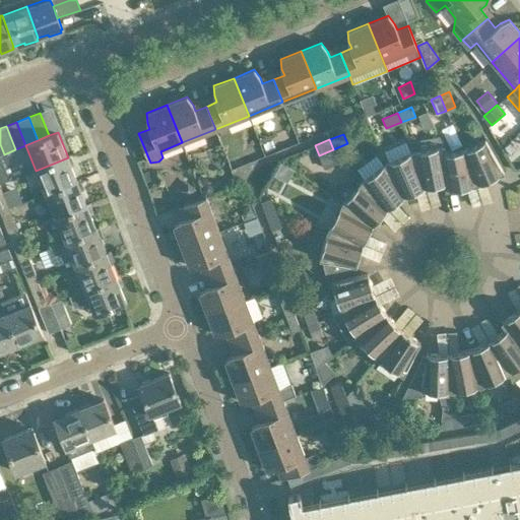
[(485,140),(464,149),(475,184),(504,172),(485,140)]
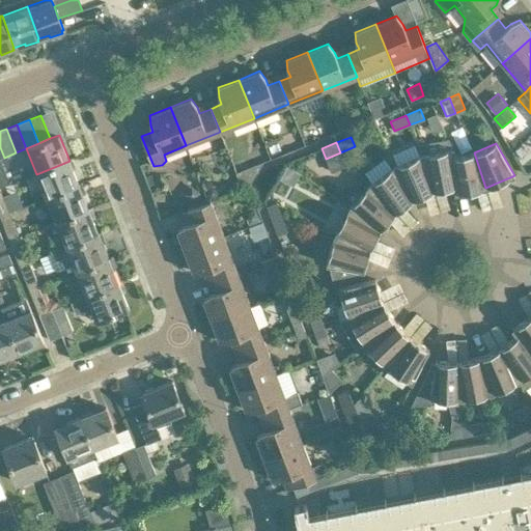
[(455,194),(452,157),(453,157),(452,148),(422,155),(434,190),(454,186),(455,194)]
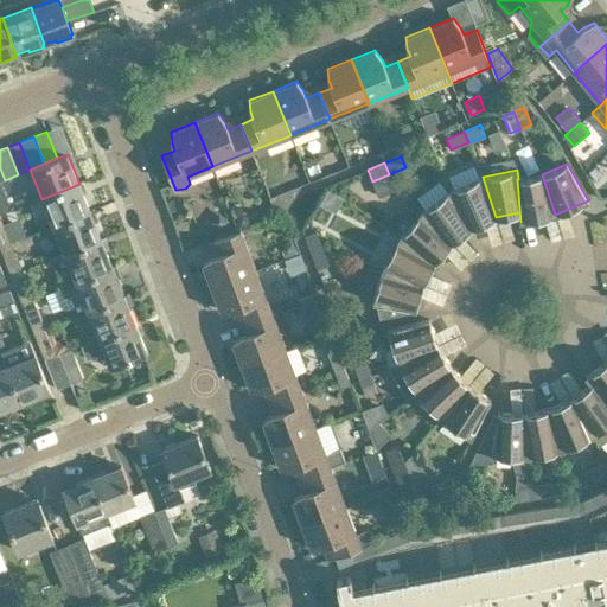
[(542,174),(518,179),(517,179),(521,222),(555,215),(542,174)]
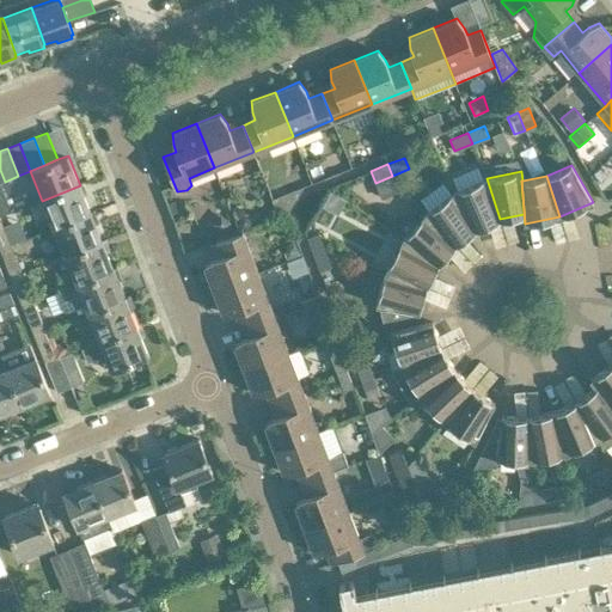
[(500,219),(487,178),(454,191),(476,230),(500,219)]
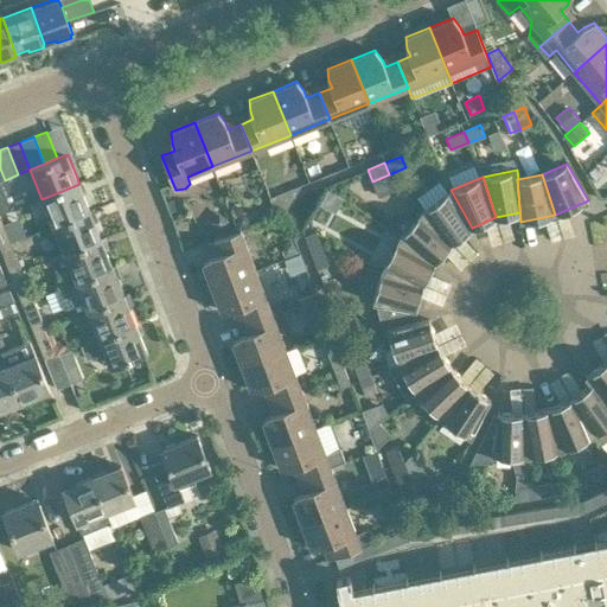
[(91,212),(80,184),(42,199),(53,227),(91,212)]
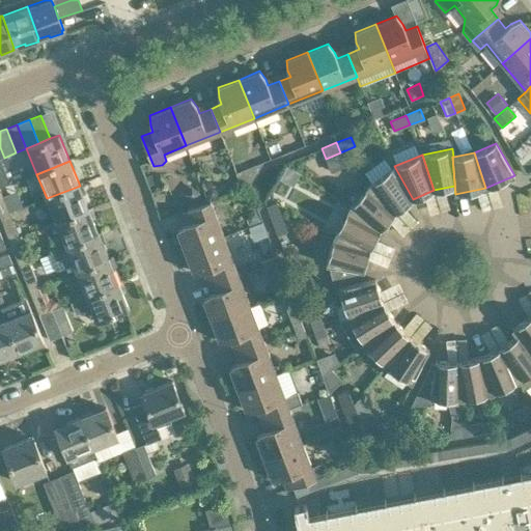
[(287,165),(280,177),(292,185),(300,172),(287,165)]
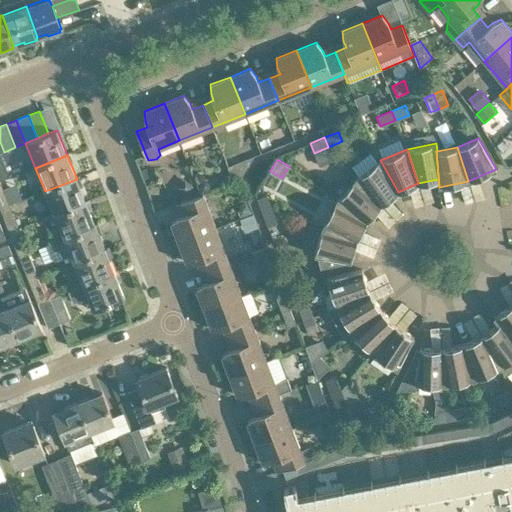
[(381,205),(398,192),(380,160),(356,178),(381,205)]
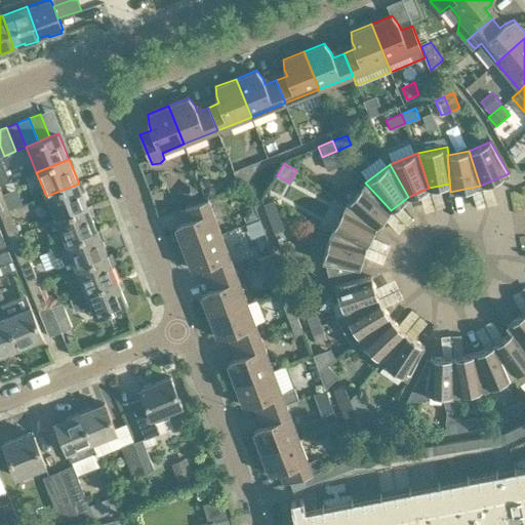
[(376,227),(391,210),(365,183),(346,205),(376,227)]
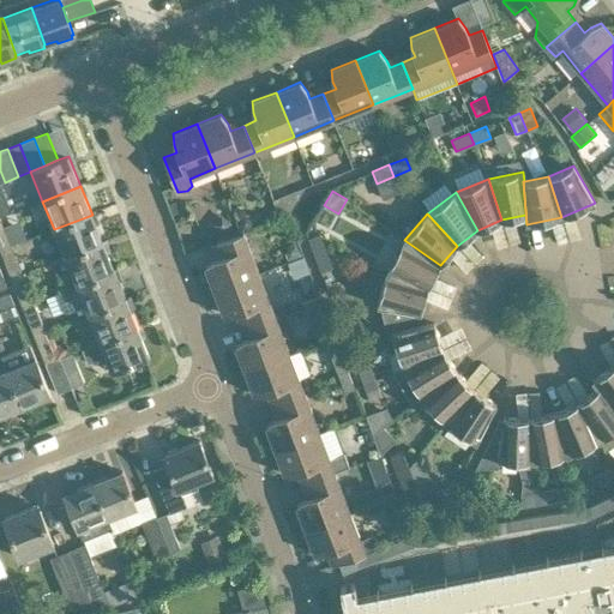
[(103,242),(92,215),(54,229),(65,257),(65,258),(103,242)]
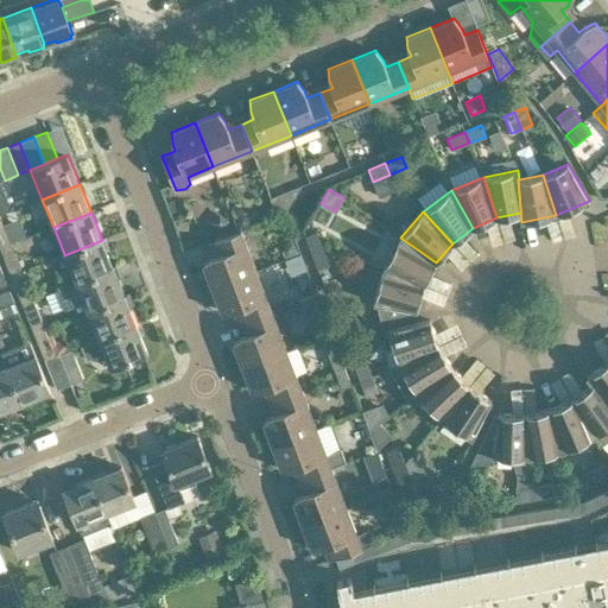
[(0,216),(0,248),(11,245),(0,216)]
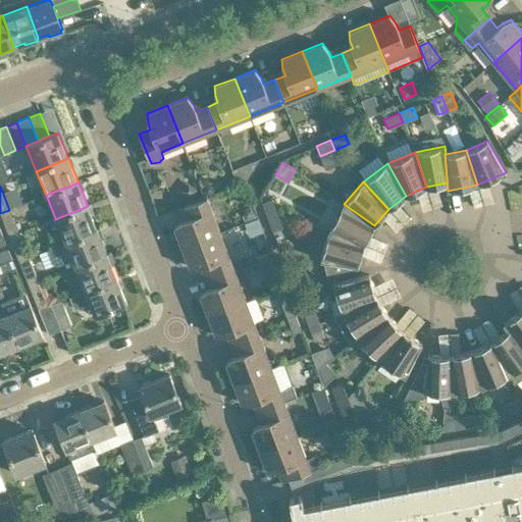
[(181,247),(220,231),(207,198),(184,206),(189,217),(181,220),(174,226),(181,247)]
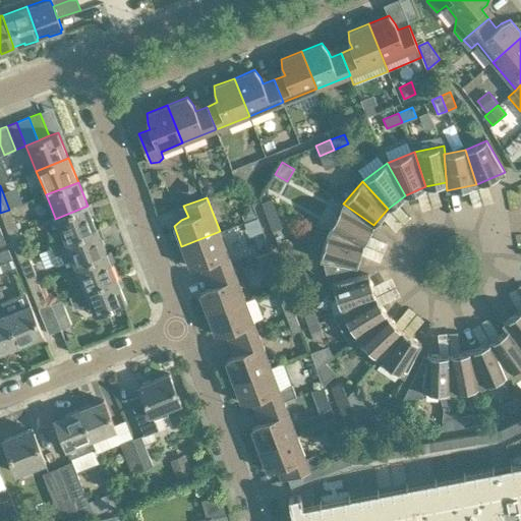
[(262,203),(267,217),(277,213),(271,198),(262,203)]
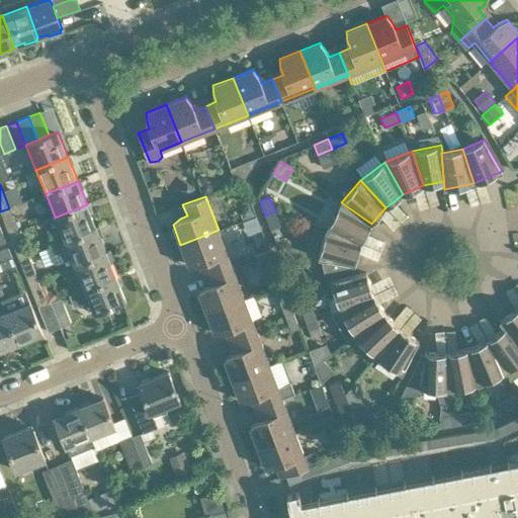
[(361,242),(371,224),(341,202),(327,229),(361,242)]
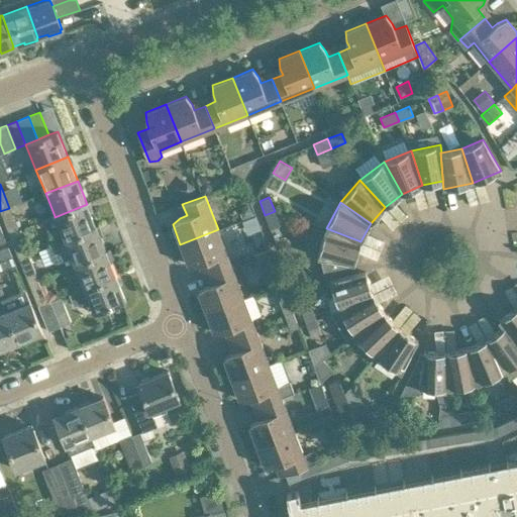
[(97,228),(87,204),(55,217),(55,216),(44,221),(49,233),(60,229),(65,240),(65,241),(97,228)]
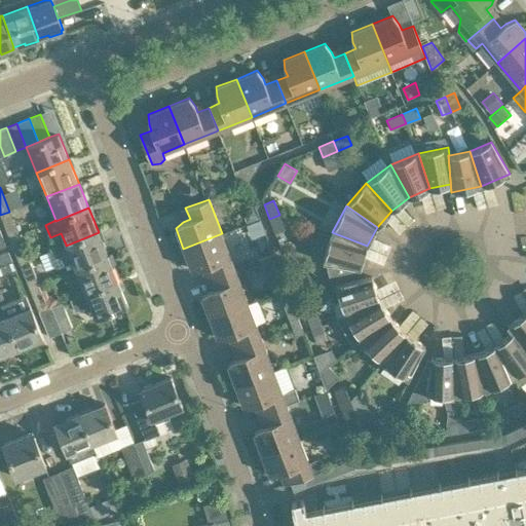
[(248,210),(245,216),(247,223),(258,219),(254,208),(248,210)]
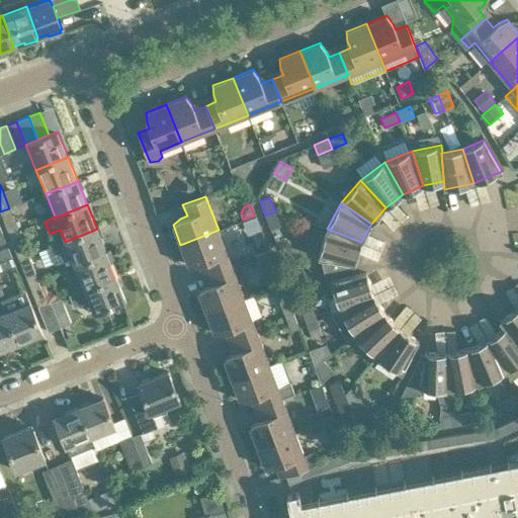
[(0,211),(10,236),(19,232),(9,208),(0,211)]
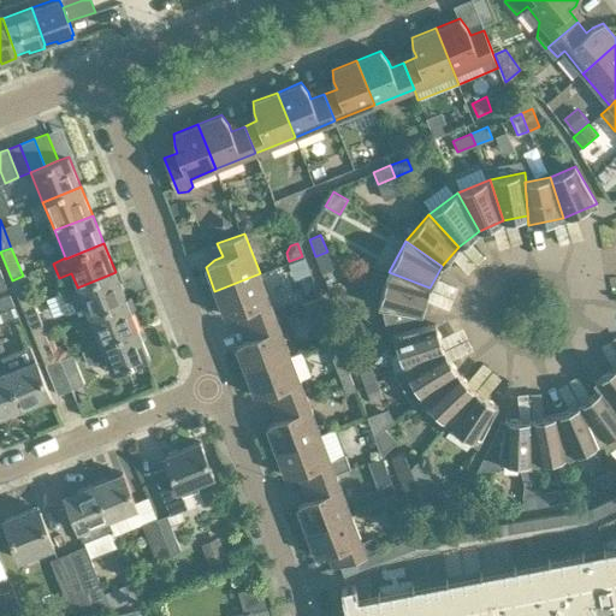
[(333,270),(327,252),(315,256),(323,273),(333,270)]
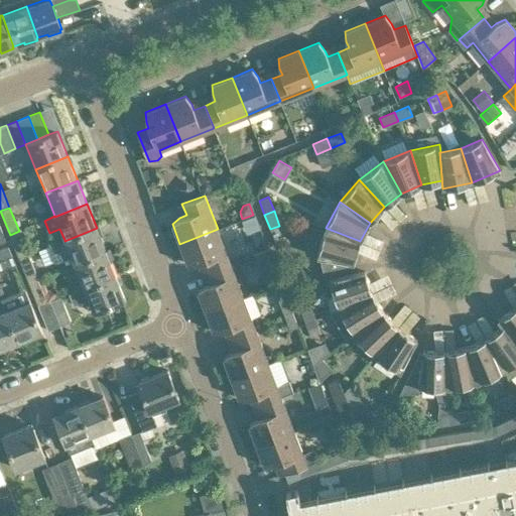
[(106,252),(97,228),(65,241),(65,240),(48,247),(54,261),(57,260),(61,269),(74,265),(75,265),(106,252)]
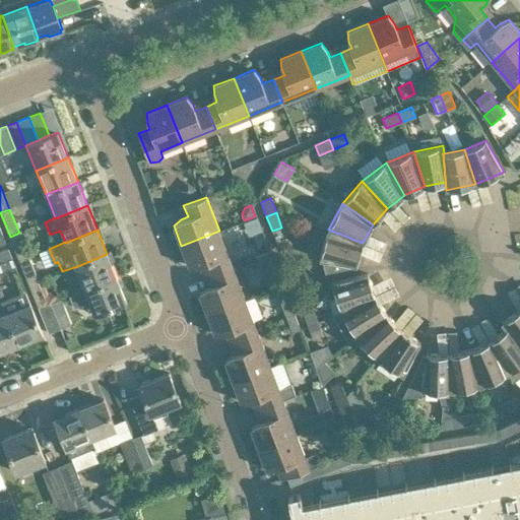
[(355,265),(363,243),(328,230),(320,259),(324,259),(327,273),(355,267),(355,265)]
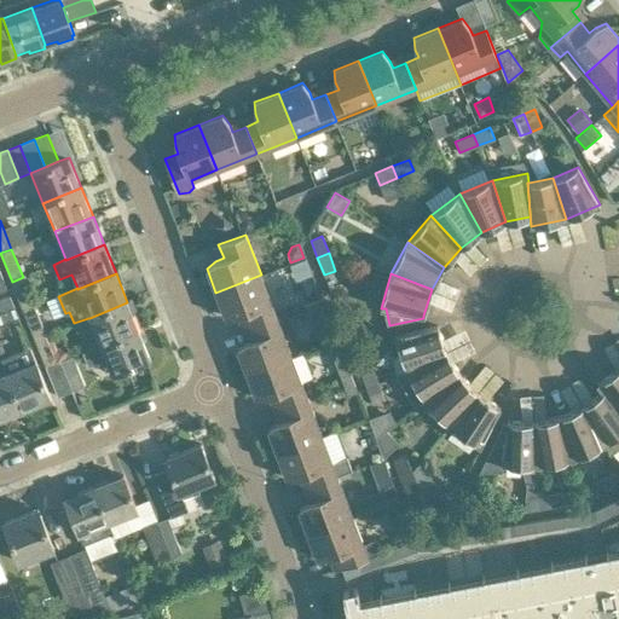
[(276,316),(261,275),(215,293),(225,317),(237,316),(244,313),(249,325),(276,316)]
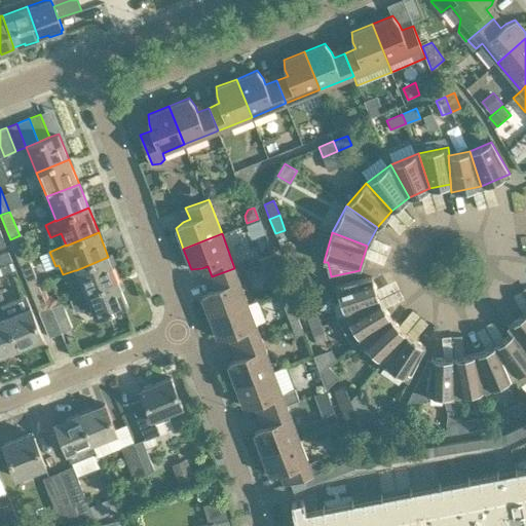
[(10,239),(20,264),(29,260),(20,235),(10,239)]
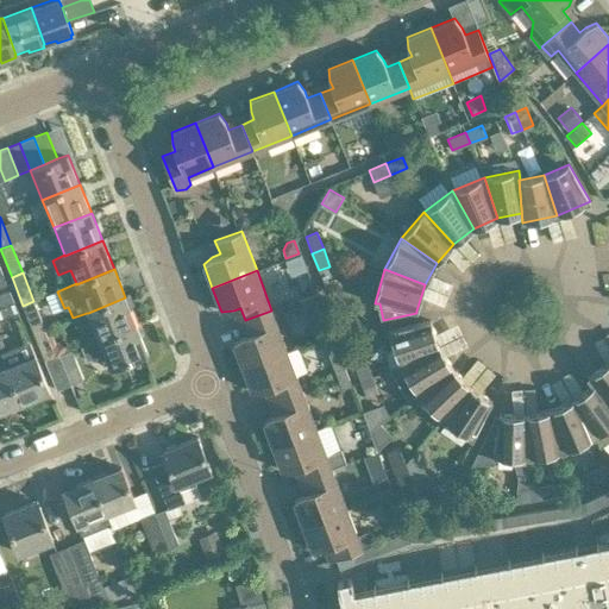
[(11,292),(0,295),(0,307),(14,302),(11,292)]
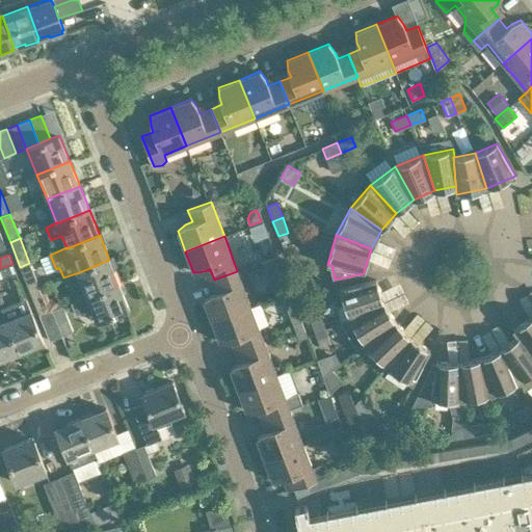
[(269,274),(281,270),(276,257),(265,261),(269,274)]
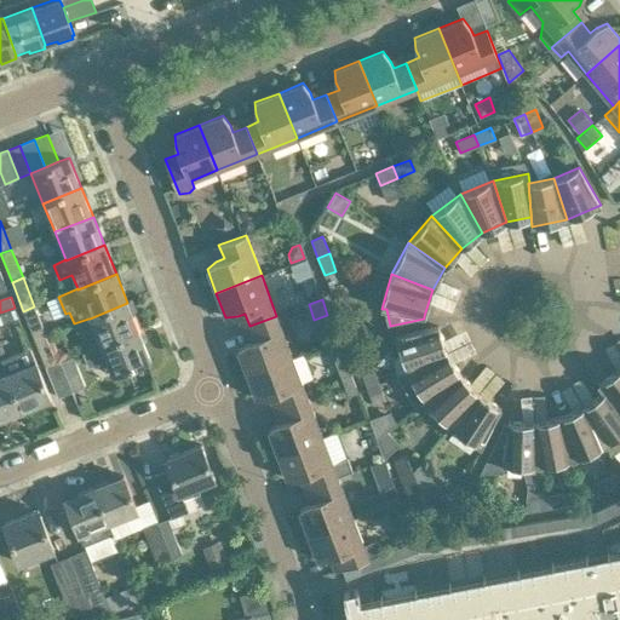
[(139,332),(127,303),(90,319),(101,345),(101,348),(139,332)]
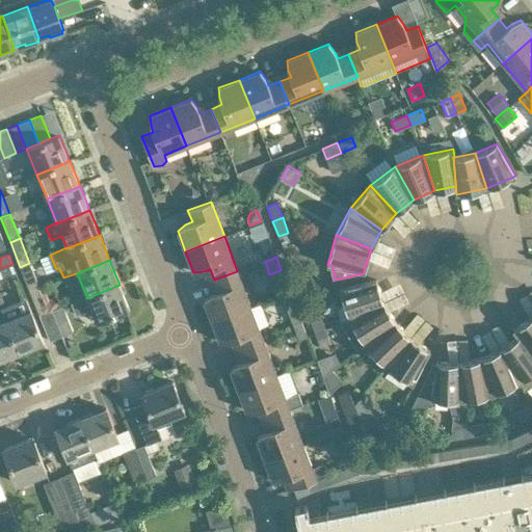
[(20,267),(30,292),(40,288),(29,263),(20,267)]
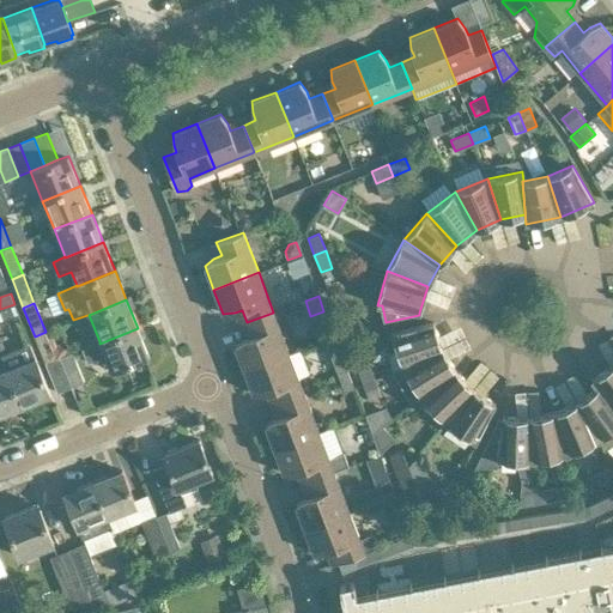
[(244,369),(289,352),(273,313),(247,322),(252,335),(244,338),(235,345),(244,369)]
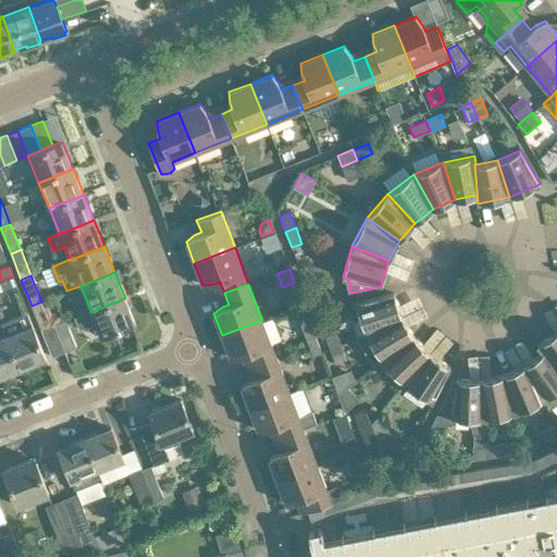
[(355,301),(366,333),(401,316),(394,293),(355,301)]
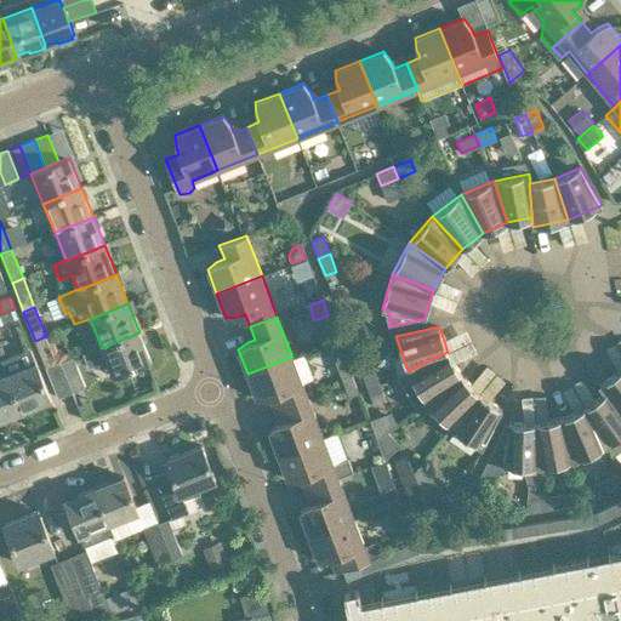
[(151,360),(140,332),(101,348),(101,346),(83,353),(89,366),(106,360),(112,376),(151,360)]
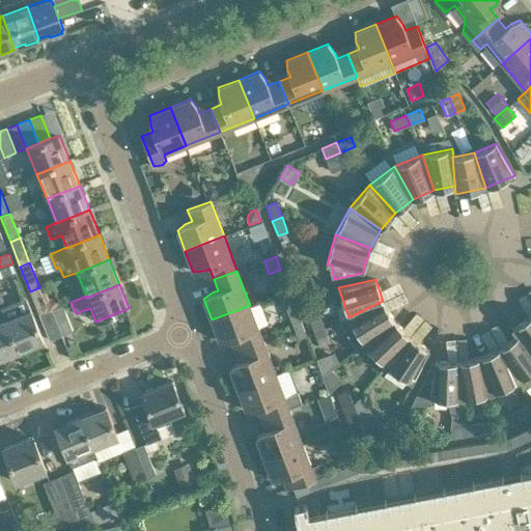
[(30,292),(39,316),(49,312),(39,288),(30,292)]
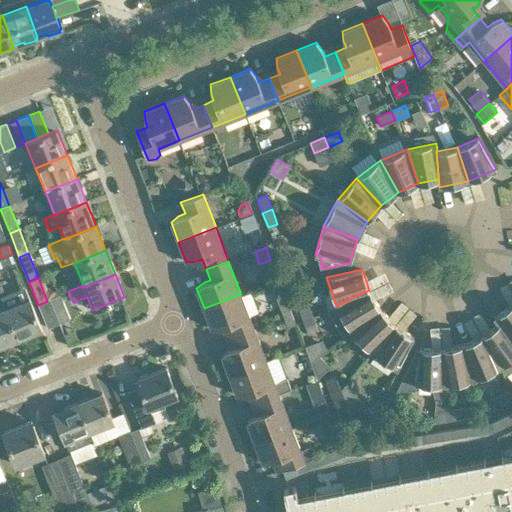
[(351,331),(380,309),(369,290),(336,306),(327,310),(344,338),(351,331)]
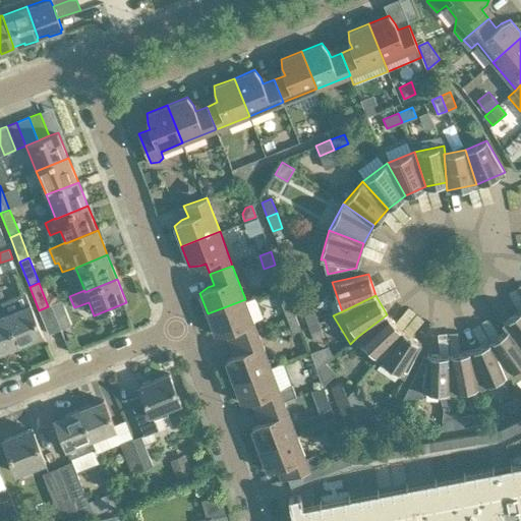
[(258,333),(245,299),(208,313),(215,334),(225,334),(231,331),(235,342),(258,333)]
